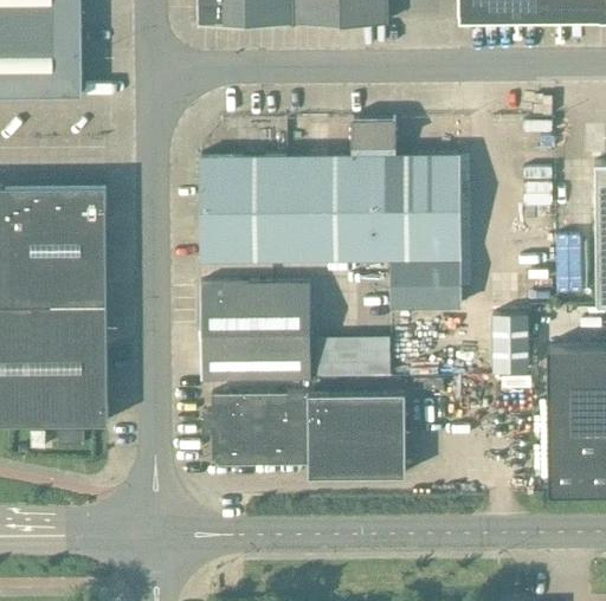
[(0,0),(0,97),(83,97),(81,0),(0,0)]
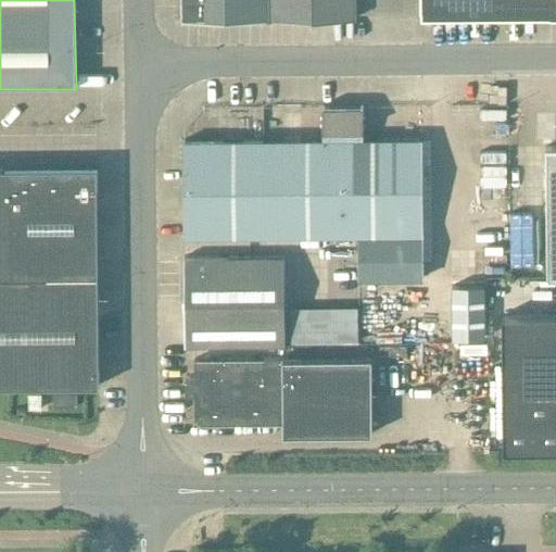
[(356,23),(355,0),(181,0),(182,24),(356,23)]
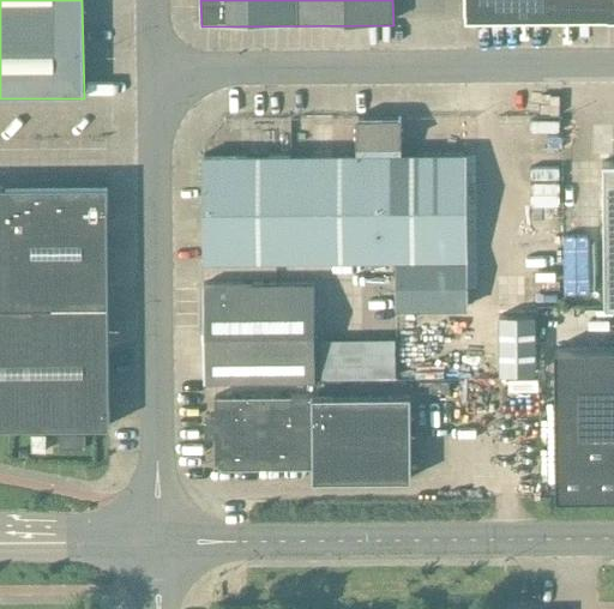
[(613,0),(463,0),(464,12),(613,10),(613,0)]
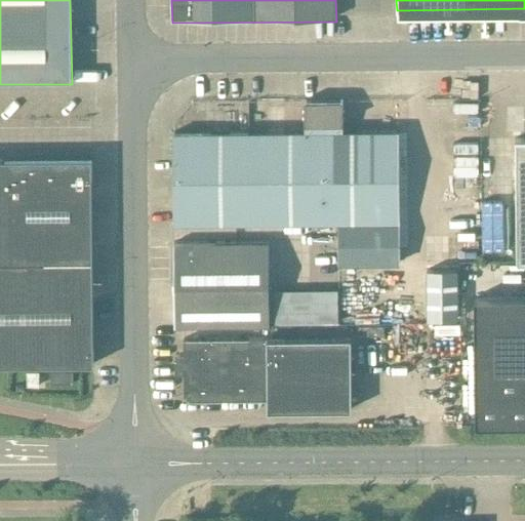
[(399,267),(398,135),(342,135),(342,103),(305,103),(305,135),(173,136),(173,228),(337,226),(337,267),(399,267)]
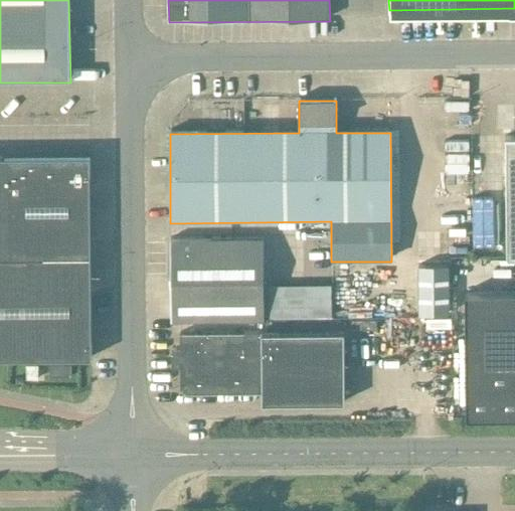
[(514,260),(514,139),(505,139),(507,260),(514,260)]
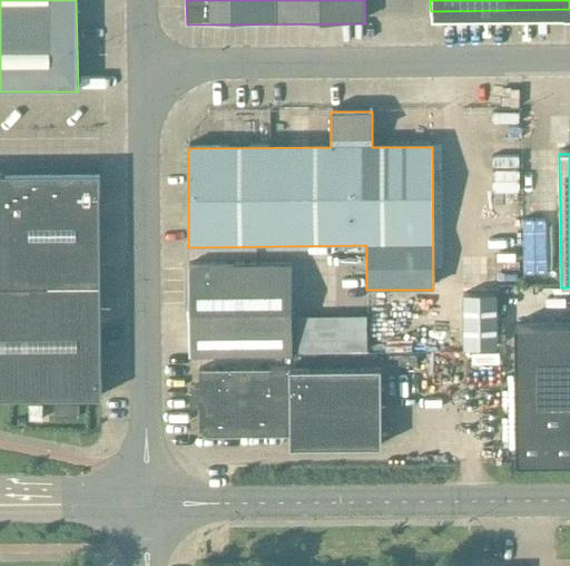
[(0,399),(101,398),(101,286),(100,175),(0,175),(0,399)]
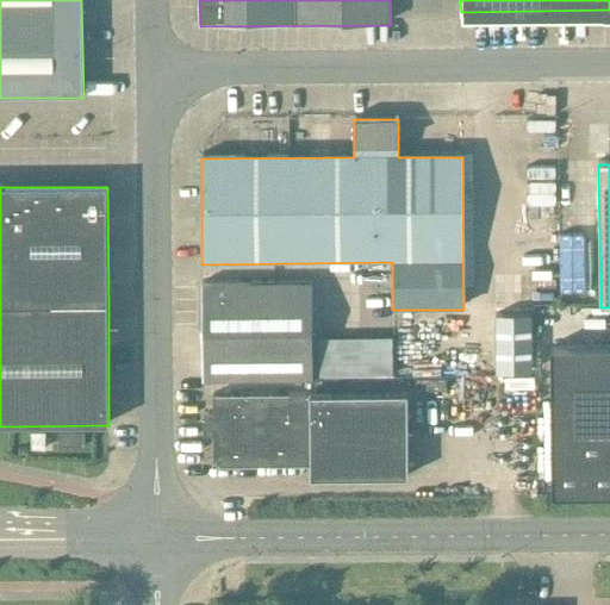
[(593,255),(577,255),(578,288),(595,287),(593,255)]
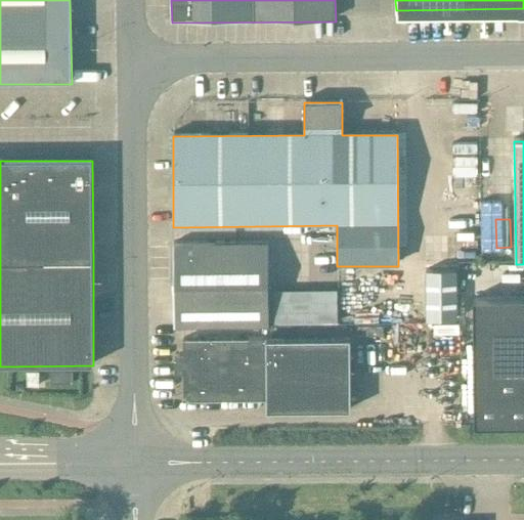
[(268,328),(268,246),(173,246),(174,329),(268,328)]
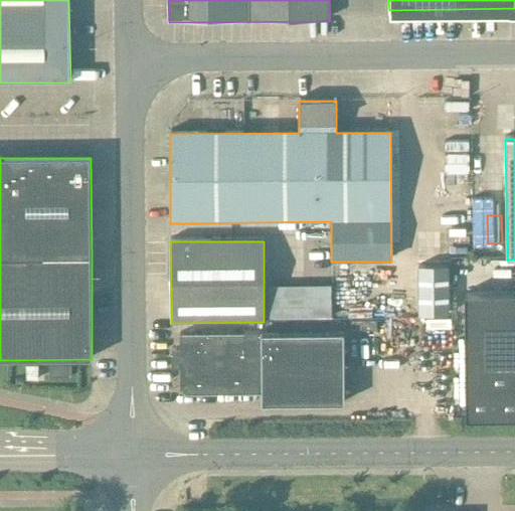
[(418,268),(418,317),(447,317),(447,268),(418,268)]
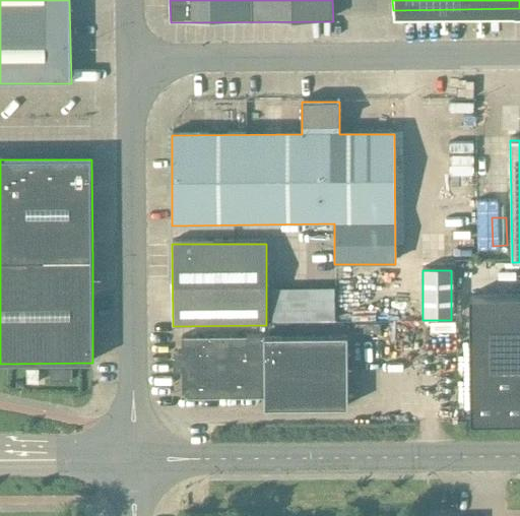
[(519,297),(469,298),(470,425),(519,424),(519,297)]
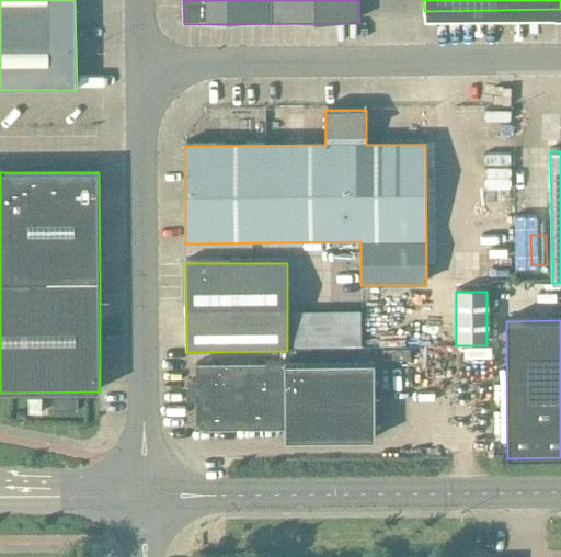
[(376,441),(375,364),(195,366),(196,383),(187,383),(187,404),(196,404),(196,433),(286,432),(286,442),(376,441)]
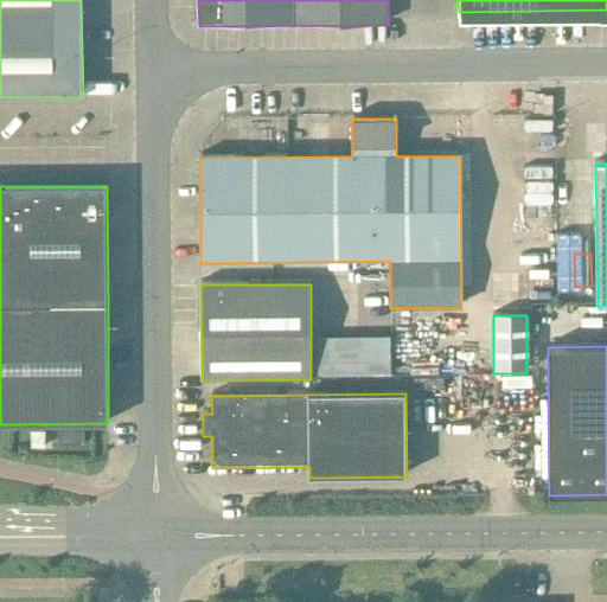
[(32,448),(45,448),(45,430),(31,431),(32,448)]
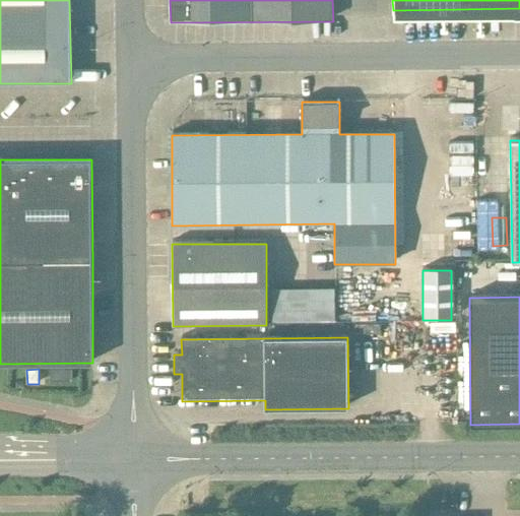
[(73,383),(73,372),(51,372),(51,384),(73,383)]
